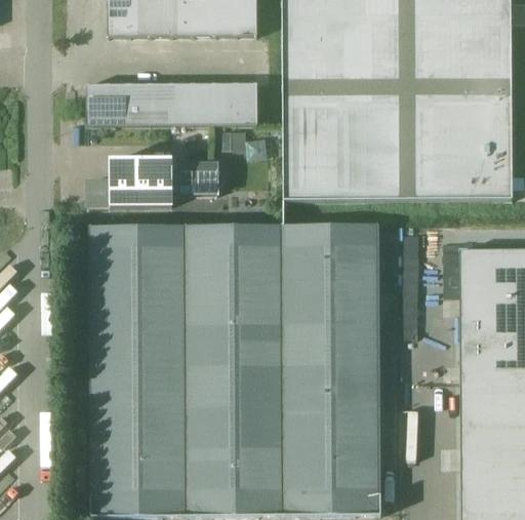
[(107,0),(107,35),(256,35),(255,0),(107,0)]
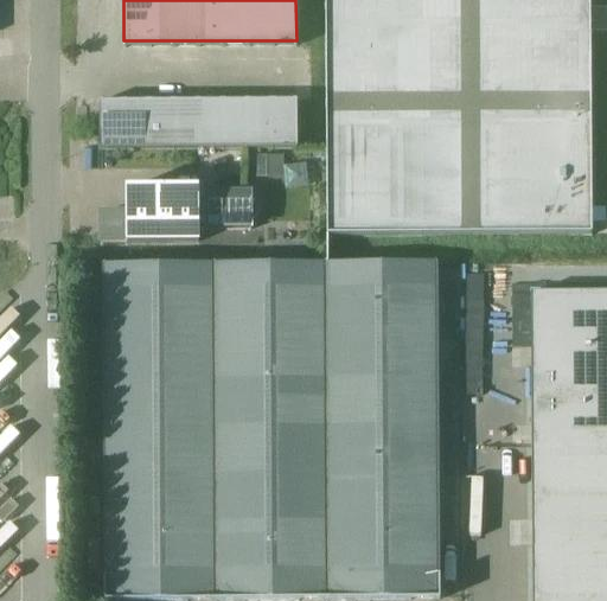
[(327,0),(330,229),(592,230),(590,0),(327,0)]
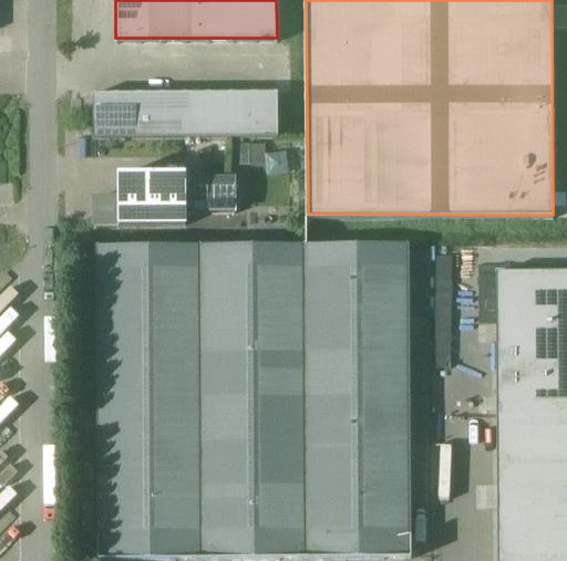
[(277,87),(93,89),(93,134),(278,133),(277,87)]
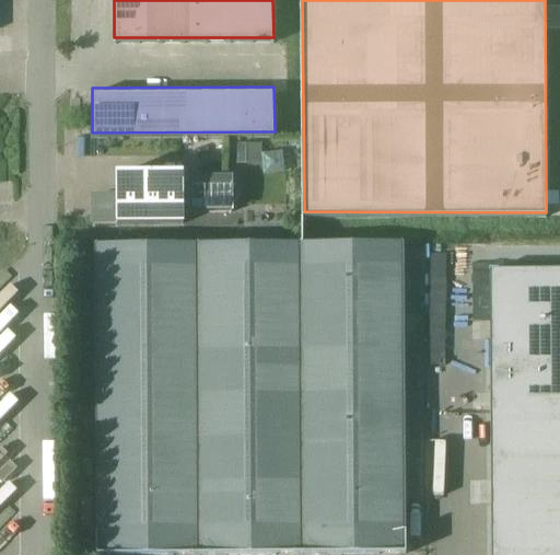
[(261,139),(230,139),(231,159),(263,159),(261,139)]
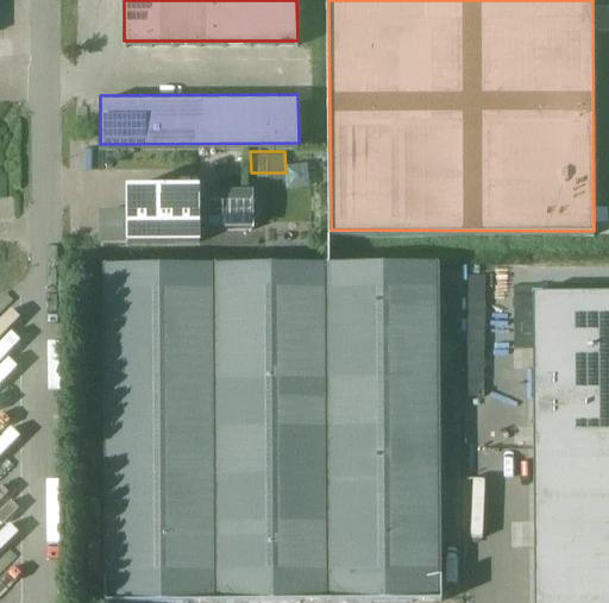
[(201,238),(201,187),(201,186),(130,186),(130,209),(104,209),(104,238),(201,238)]
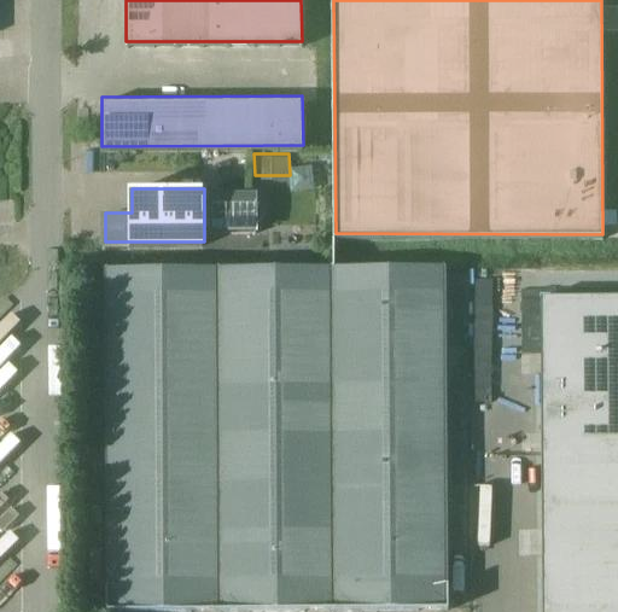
[(204,242),(258,242),(257,214),(260,213),(262,210),(263,205),(262,202),(260,198),(257,198),(257,194),(248,194),(248,188),(204,190),(204,242)]
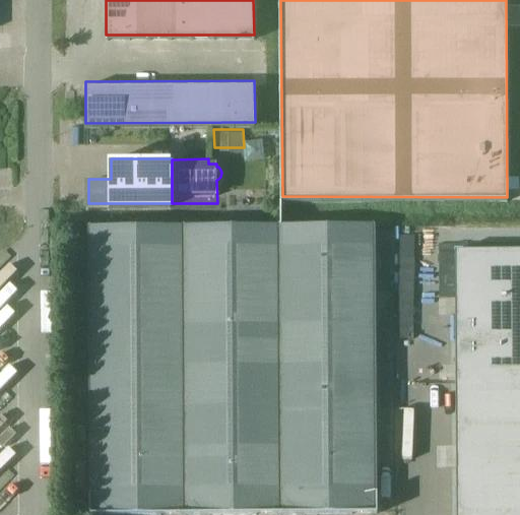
[(519,514),(519,217),(478,218),(478,245),(457,246),(457,240),(440,240),(440,280),(454,280),(455,514),(519,514)]
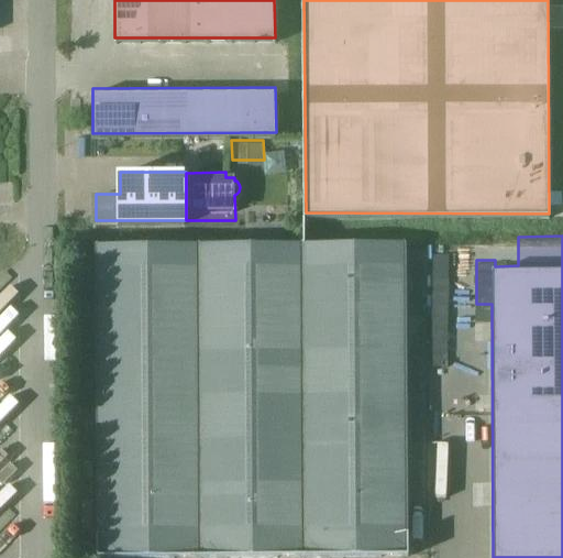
[(300,240),(304,551),(407,550),(406,239),(300,240)]
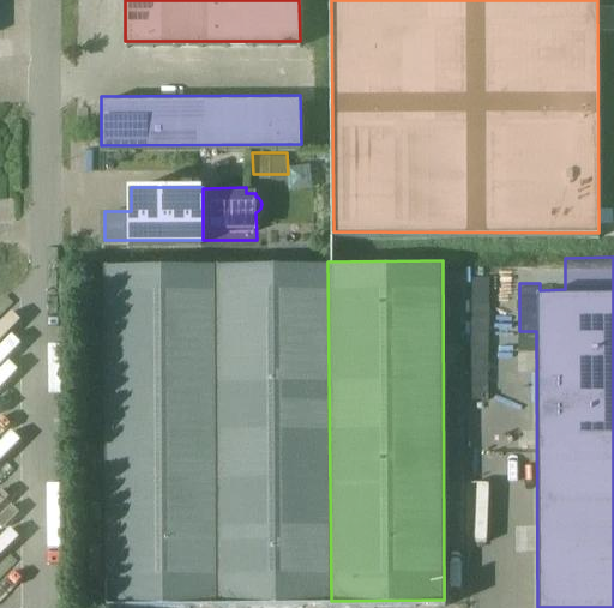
[(216,263),(218,602),(331,601),(327,262),(216,263)]
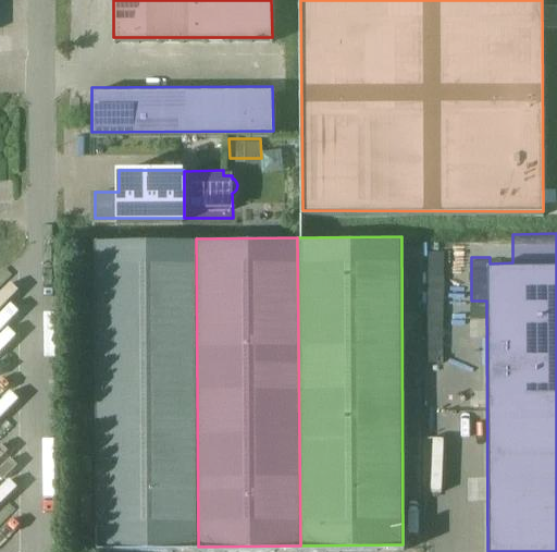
[(198,547),(196,238),(95,238),(96,547),(198,547)]
